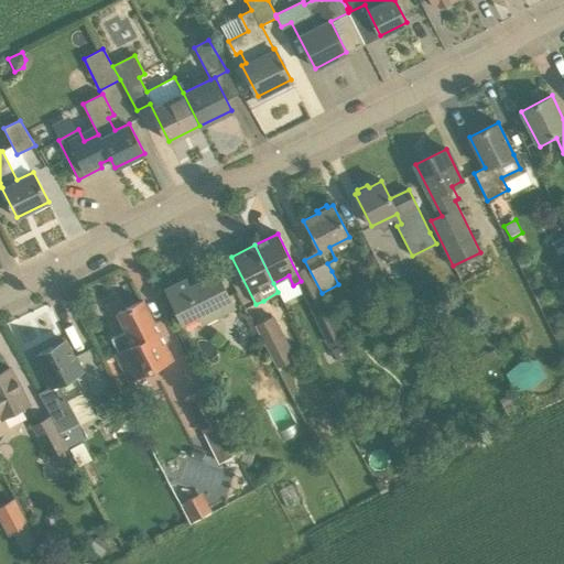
[(217,273),(204,280),(190,288),(185,279),(165,289),(183,323),(198,315),(202,323),(234,306),(217,273)]
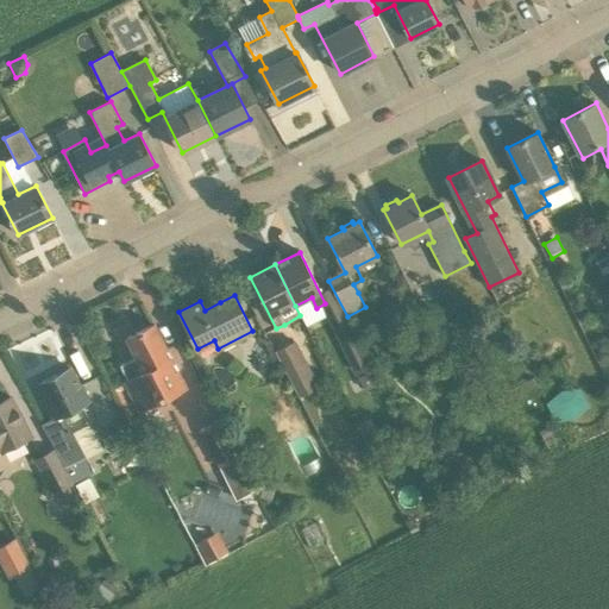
[(413,325),(426,318),(418,301),(403,308),(413,325)]
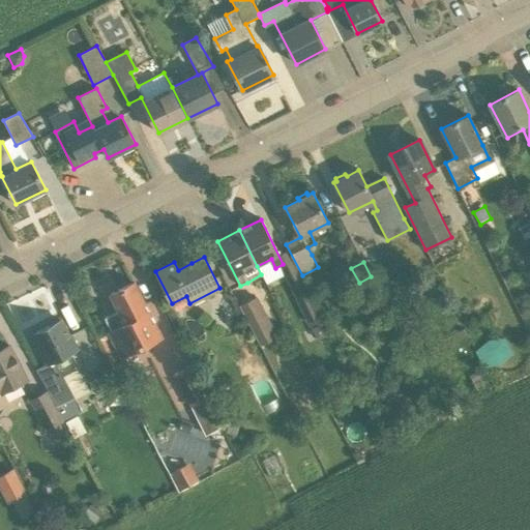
[(294,265),(282,270),(310,326),(321,320),(294,265)]
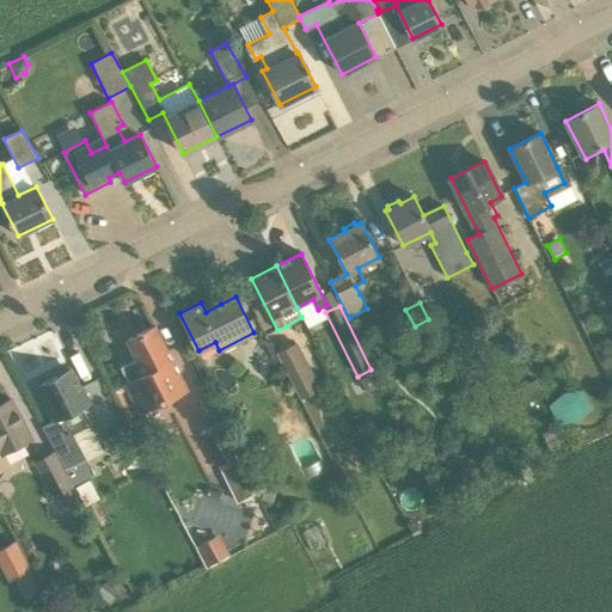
[(187,387),(172,360),(155,326),(127,341),(136,359),(121,367),(128,383),(126,384),(140,411),(187,387)]
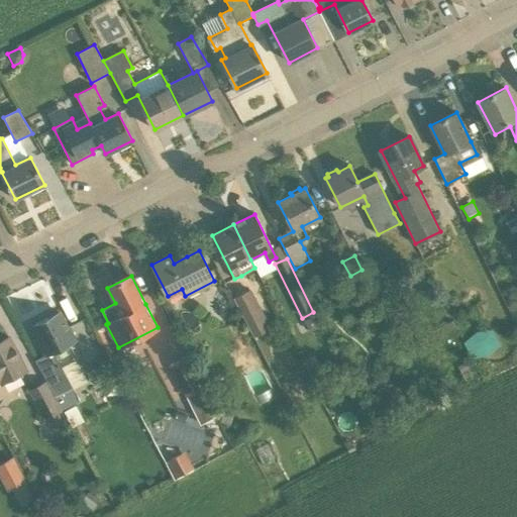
[(273,324),(250,285),(234,294),(256,333),(273,324)]
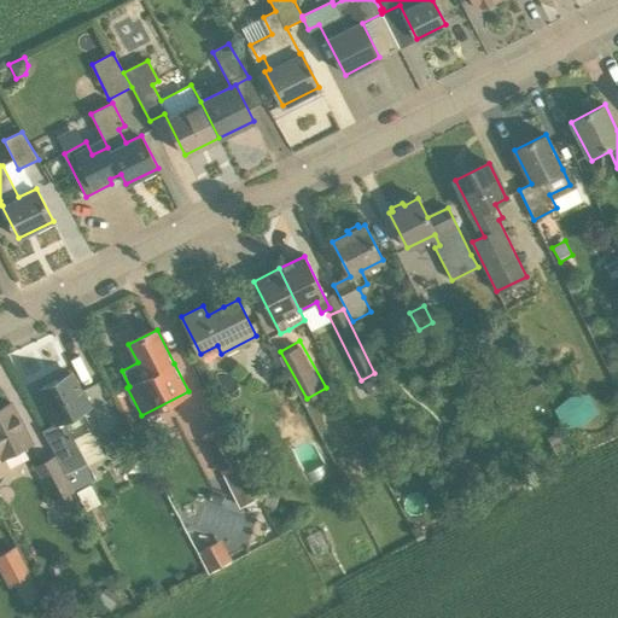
[(443,351),(426,359),(433,373),(449,366),(443,351)]
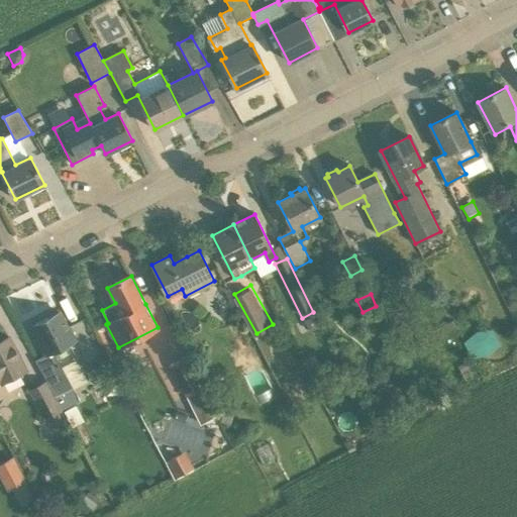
[(59,312),(33,325),(40,340),(39,341),(47,357),(35,363),(46,384),(56,399),(74,389),(63,368),(77,360),(69,345),(76,342),(69,327),(67,328),(59,312)]
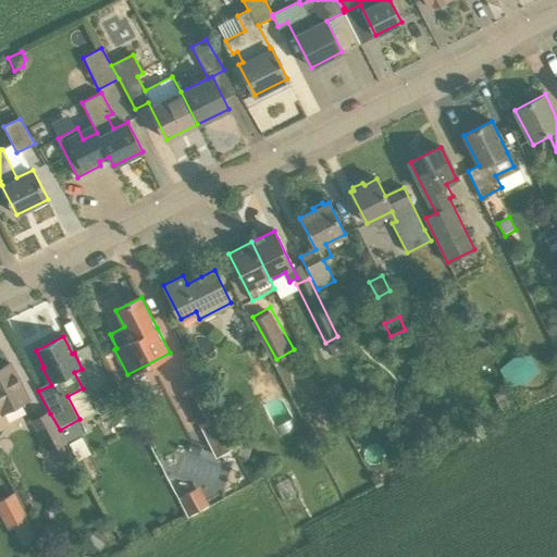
[(334,358),(346,351),(339,339),(327,346),(334,358)]
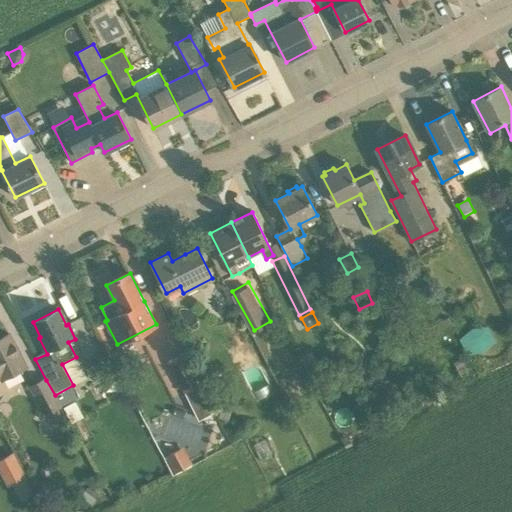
[(1,378),(25,366),(9,334),(0,338),(0,376),(1,378)]
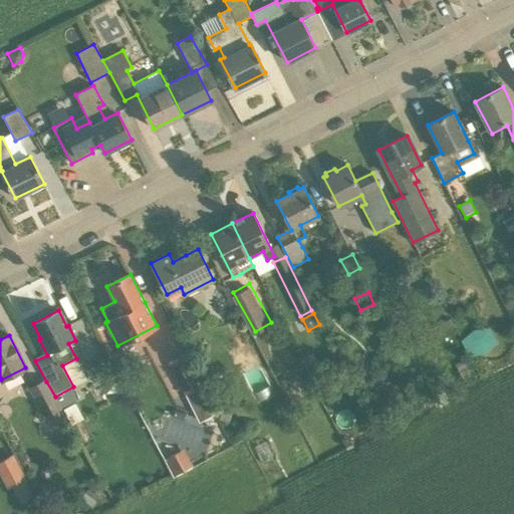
[(193,408),(208,400),(184,355),(169,363),(193,408)]
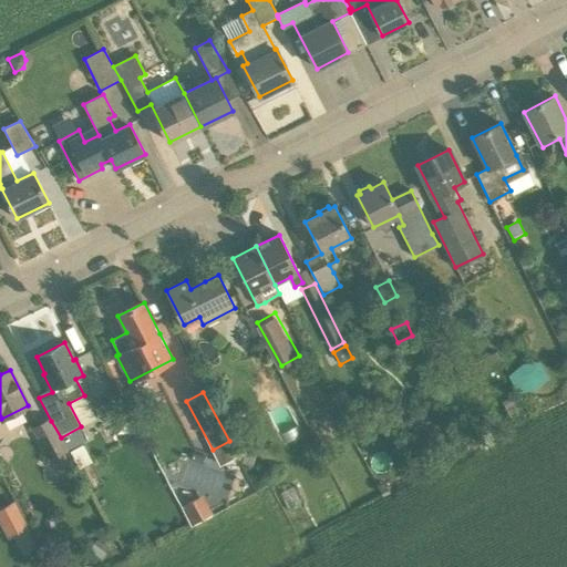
[(511,398),(502,401),(511,419),(519,414),(511,398)]
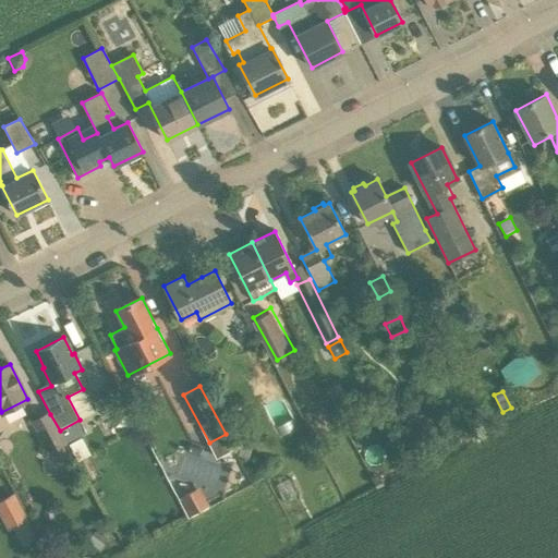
[(68,444),(60,431),(50,414),(33,424),(49,455),(68,444)]
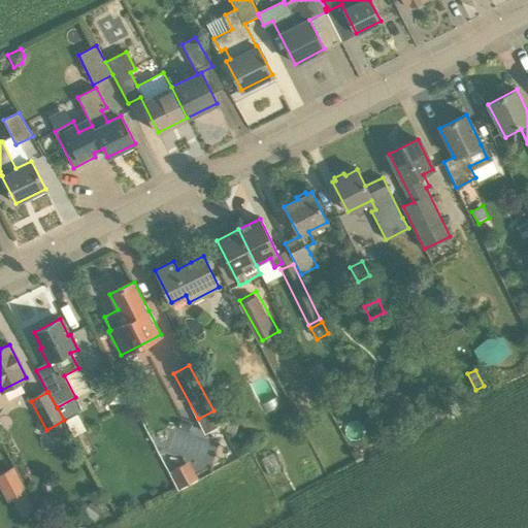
[(231,410),(229,418),(239,421),(241,414),(231,410)]
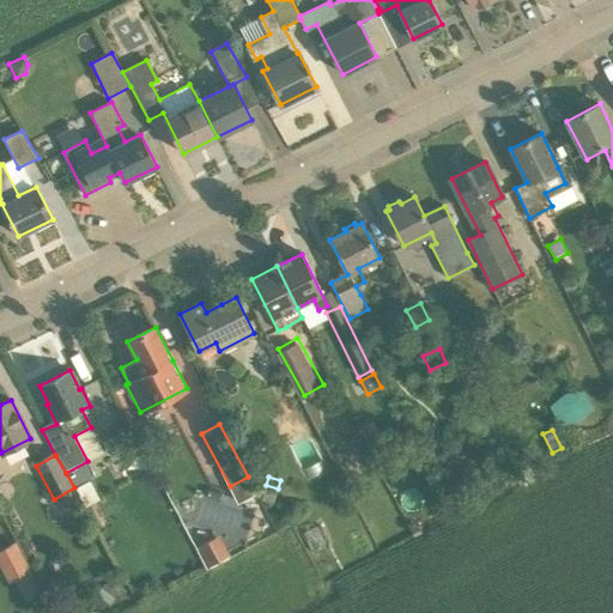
[(89,483),(78,489),(86,504),(97,498),(89,483)]
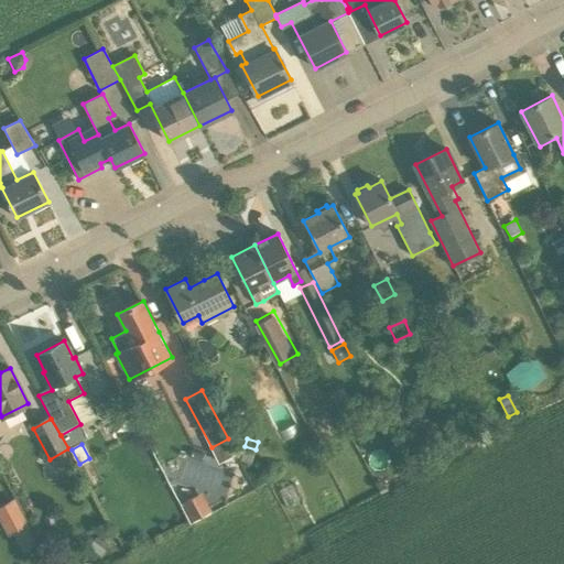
[(204,454),(192,449),(190,458),(201,463),(204,454)]
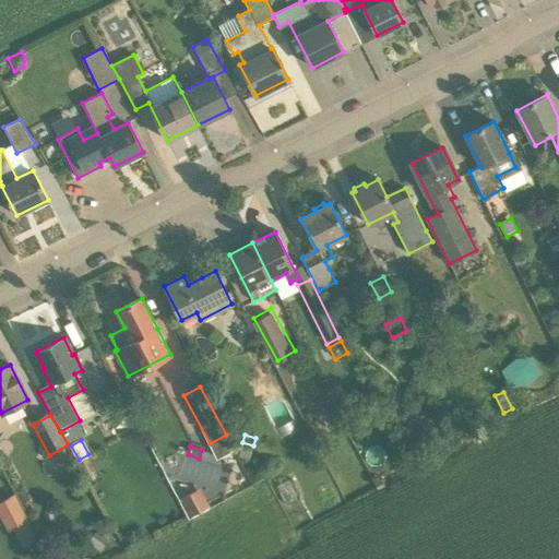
[(191,518),(211,507),(200,488),(180,499),(191,518)]
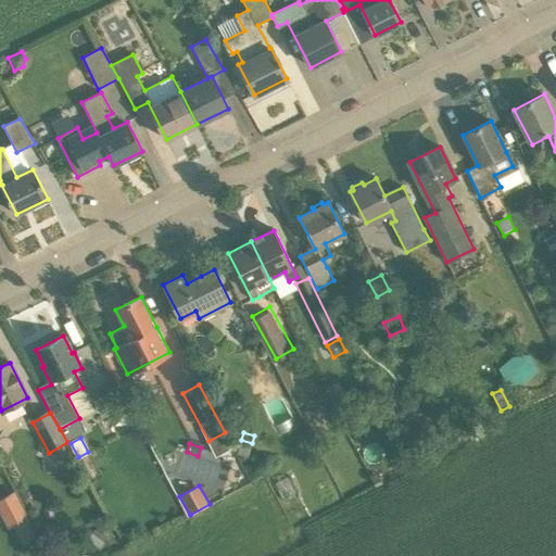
[(14,491),(0,497),(0,513),(8,529),(28,518),(14,491)]
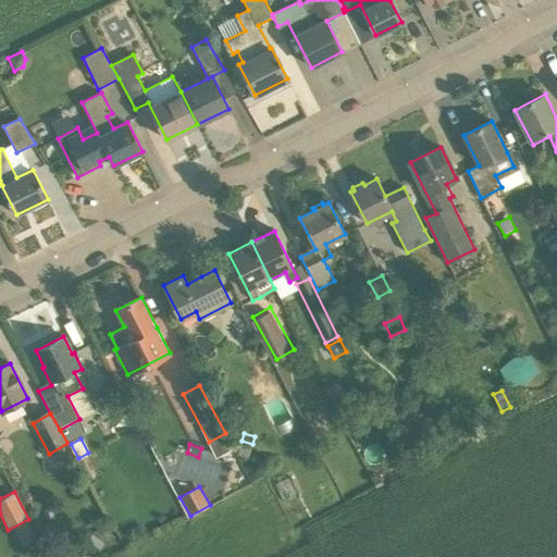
[(96,529),(86,543),(99,552),(109,537),(96,529)]
